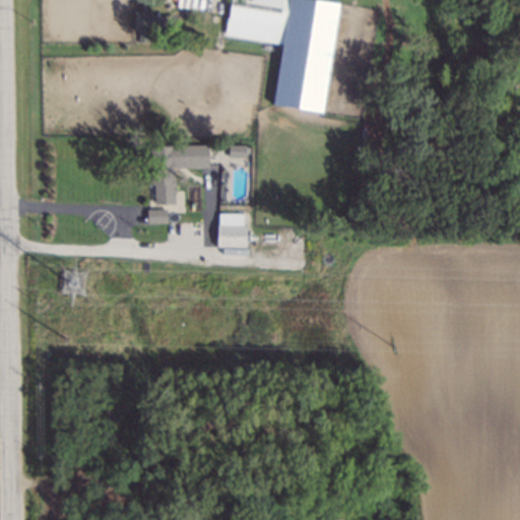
[(304,0),(231,0),(224,37),(281,46),(271,106),(322,115),(339,6),(304,0)]
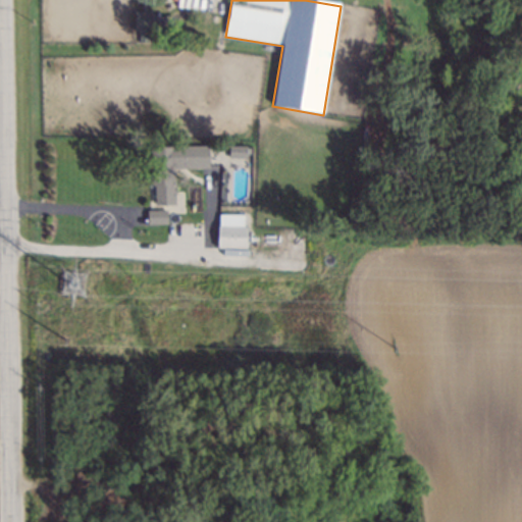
[(227,146),(227,159),(246,159),(246,146),(227,146)]
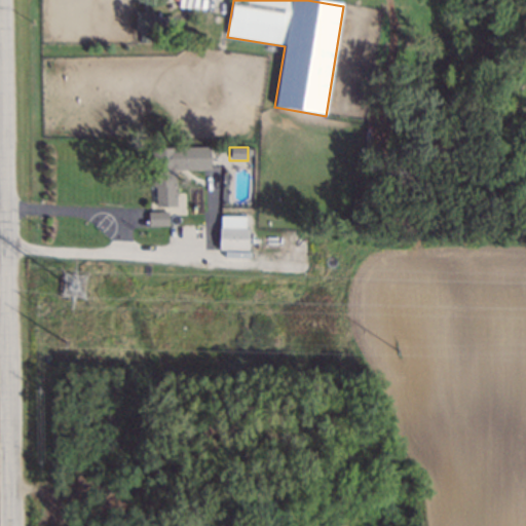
[(155,208),(155,188),(151,188),(151,149),(210,148),(210,171),(173,171),(174,207),(155,208)]
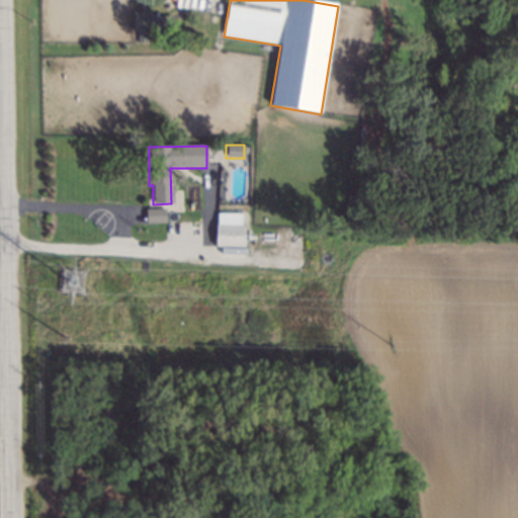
[(145,209),(145,224),(165,224),(165,209),(145,209)]
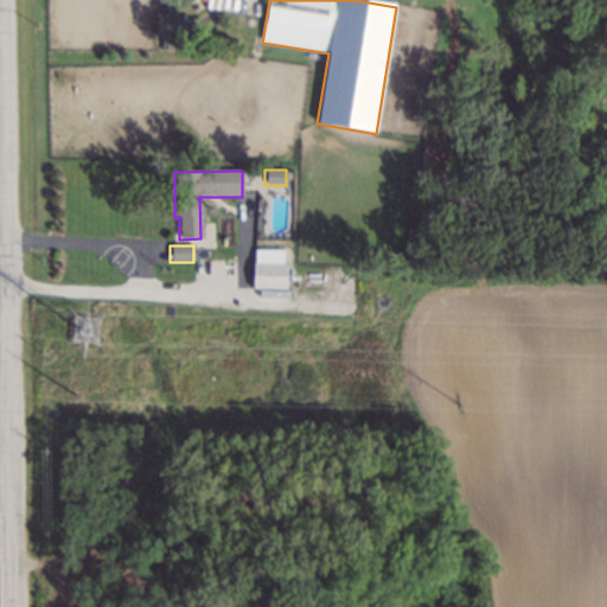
[(254,250),(253,288),(285,291),(285,250),(254,250)]
